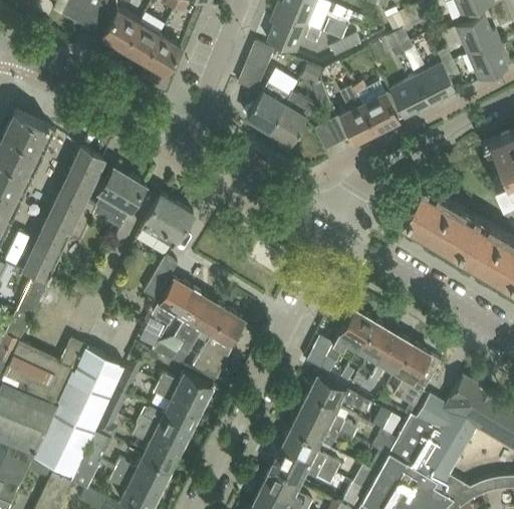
[(109,0),(56,0),(58,0),(54,11),(96,35),(109,0)]
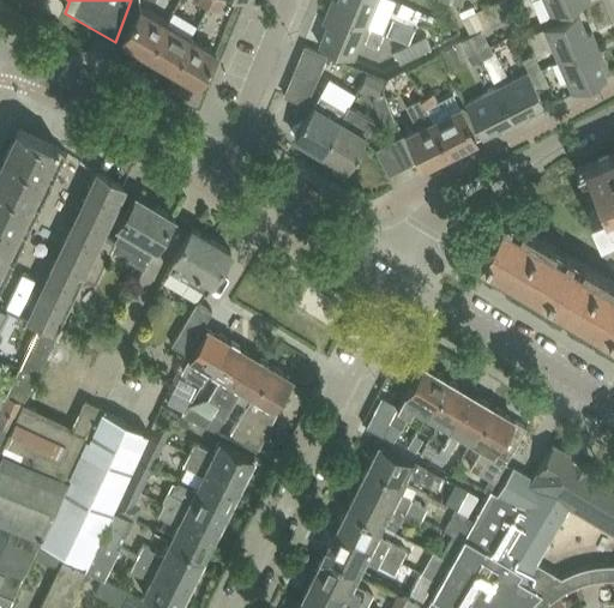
[(208,11),(211,0),(199,0),(197,6),(208,11)]
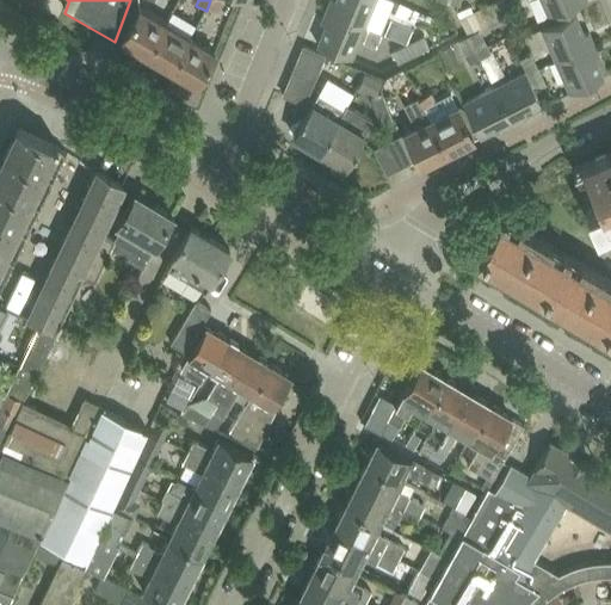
[(218,16),(223,2),(217,0),(210,0),(207,11),(218,16)]
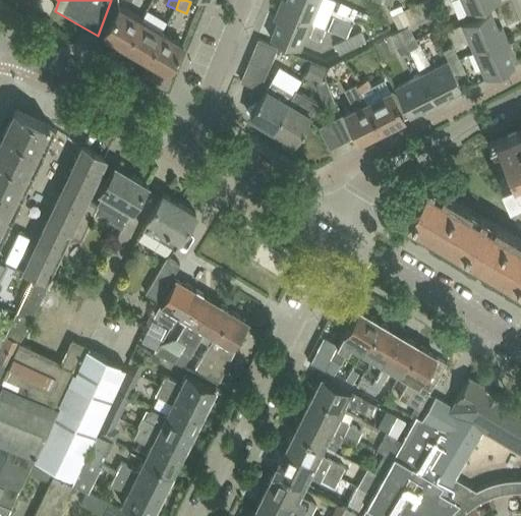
[(311,26),(322,0),(288,0),(287,3),(283,1),(278,12),(311,26)]
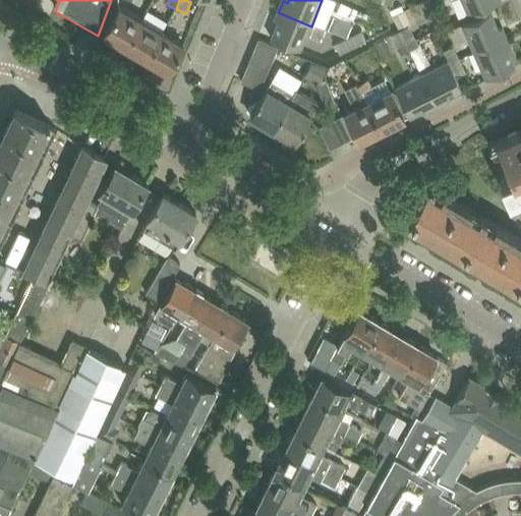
[(460,0),(468,18),(502,4),(499,0),(460,0)]
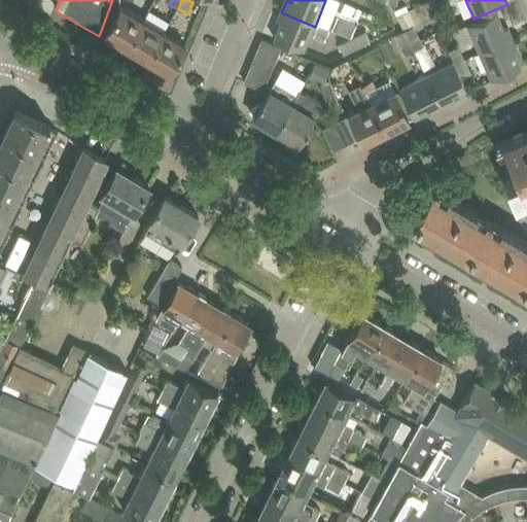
[(126,51),(143,24),(120,10),(104,39),(126,51)]
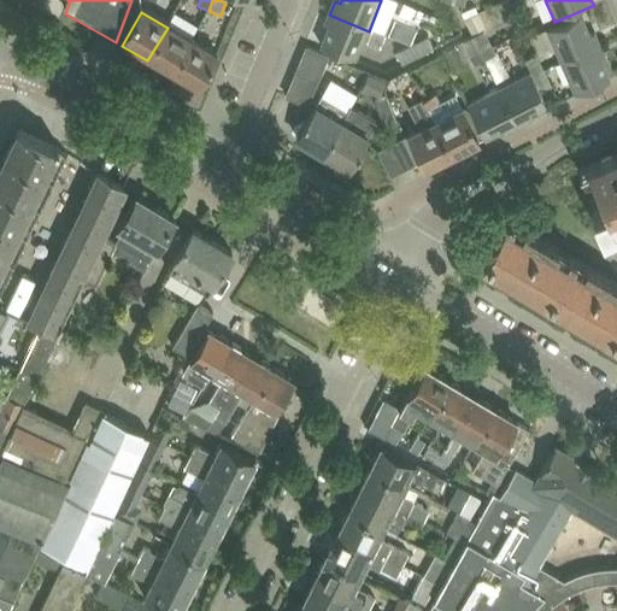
[(356,64),(369,31),(329,15),(324,27),(329,29),(321,50),(356,64)]
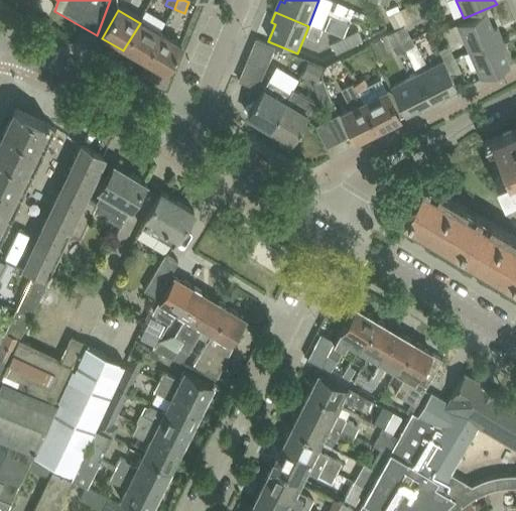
[(389,19),(396,32),(405,28),(398,14),(389,19)]
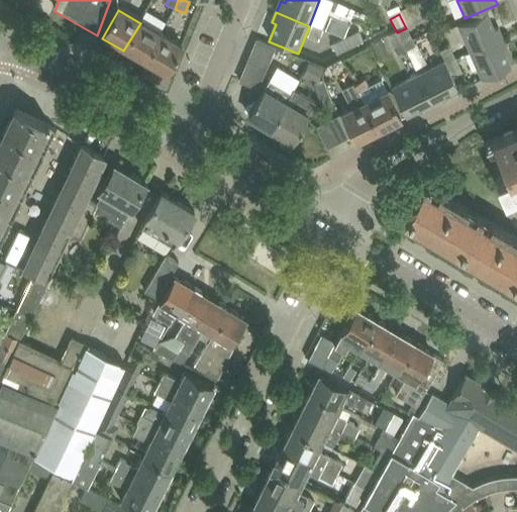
[(487,15),(469,23),(458,28),(471,56),(503,40),(498,30),(494,31),(487,15)]
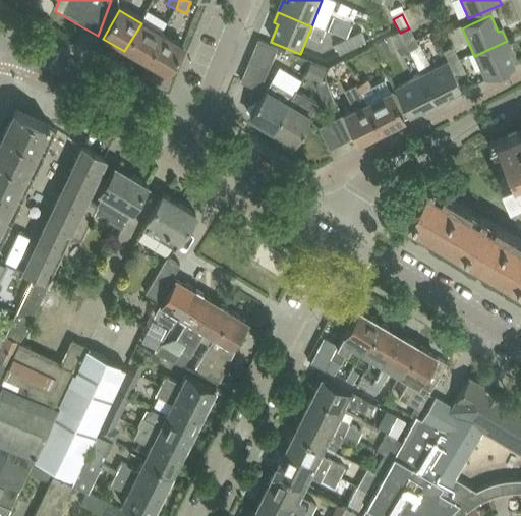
[(146,63),(162,36),(141,23),(124,51),(146,63)]
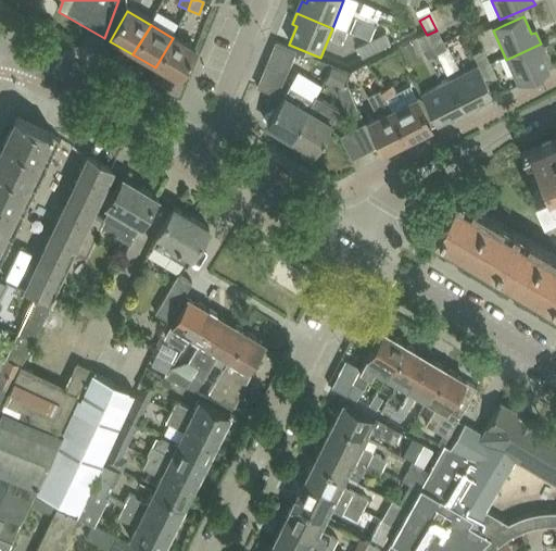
[(447,52),(437,30),(427,35),(438,57),(447,52)]
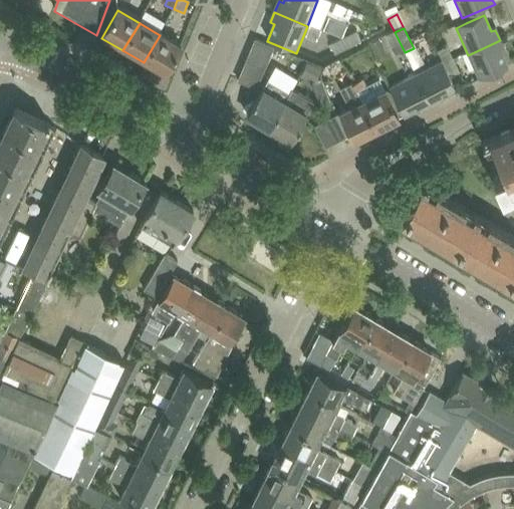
[(405,52),(395,32),(386,37),(396,57),(405,52)]
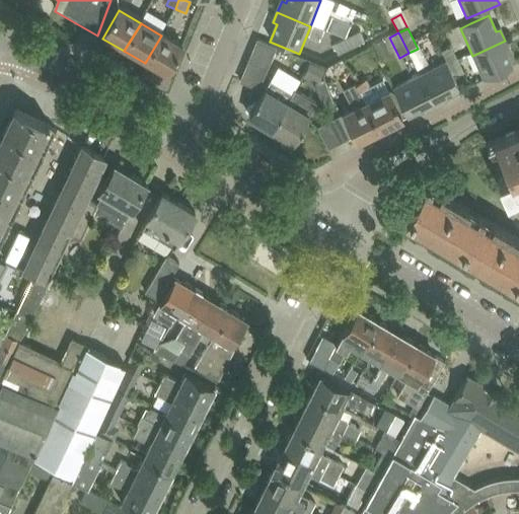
[(360,33),(347,41),(352,50),(365,43),(360,33)]
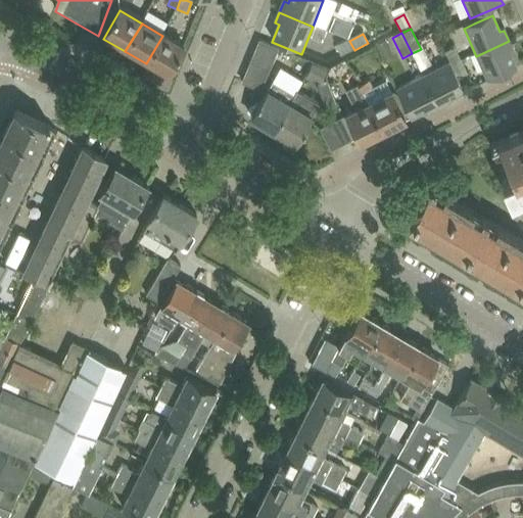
[(169,77),(185,49),(162,36),(146,63),(169,77)]
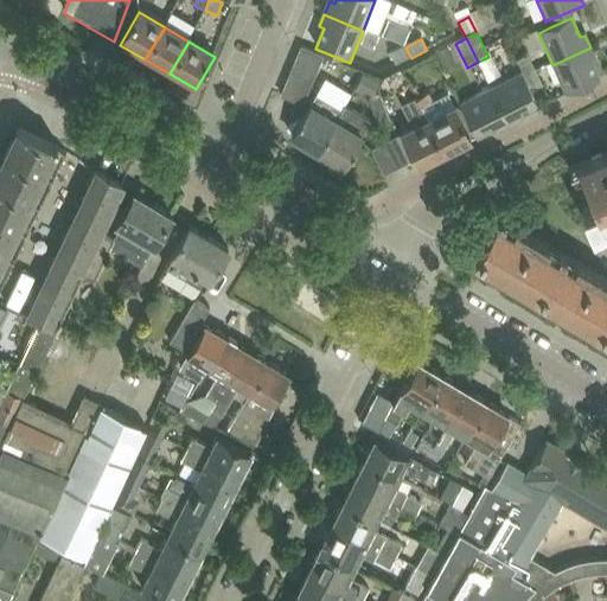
[(411,58),(406,48),(391,56),(397,65),(411,58)]
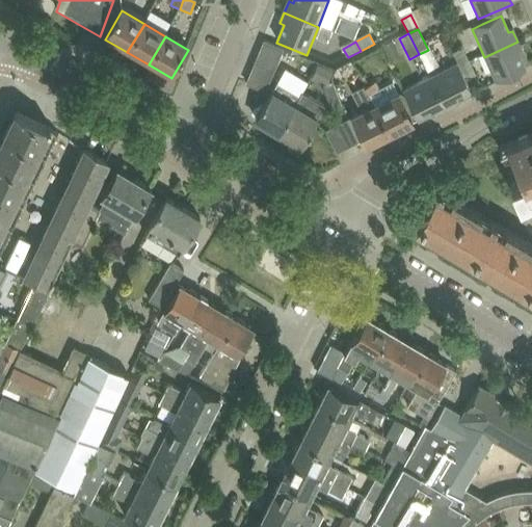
[(523,53),(517,42),(484,57),(496,84),(526,72),(519,54),(523,53)]
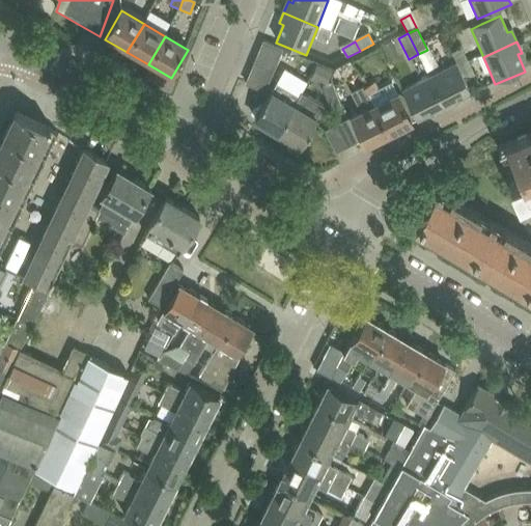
[(384,48),(391,63),(399,59),(392,44),(384,48)]
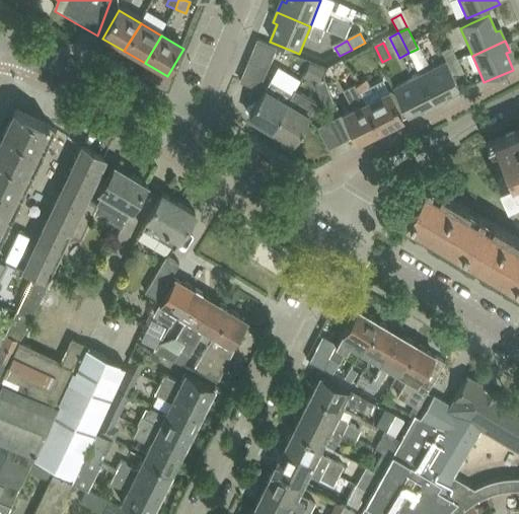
[(272,61),(276,51),(257,44),(253,54),(272,62),(272,61)]
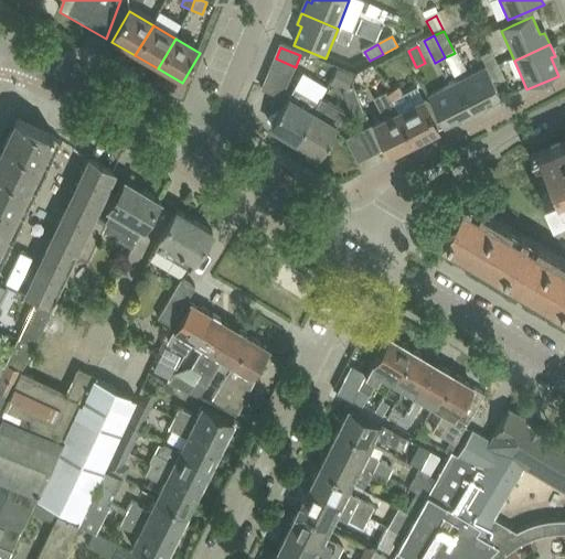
[(481,58),(487,71),(488,73),(499,67),(492,53),(481,58)]
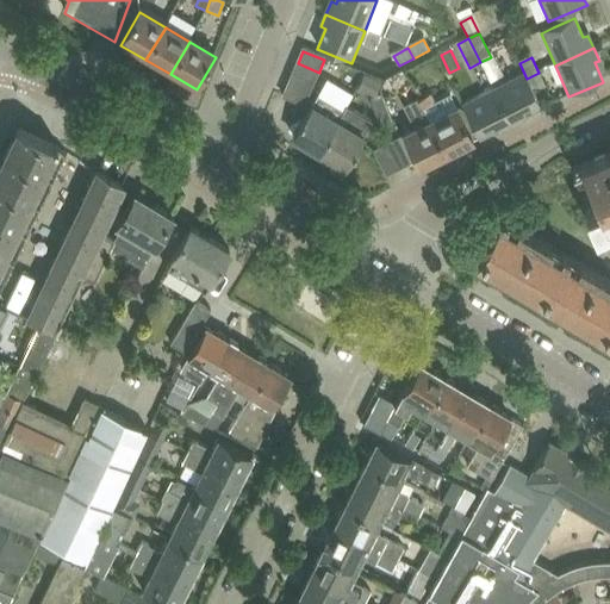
[(313,83),(319,73),(298,63),(293,75),(313,83)]
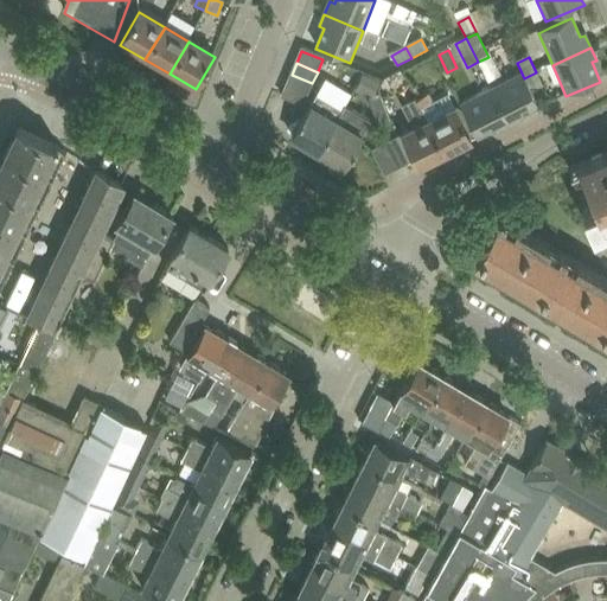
[(543,88),(536,72),(524,78),(531,94),(543,88)]
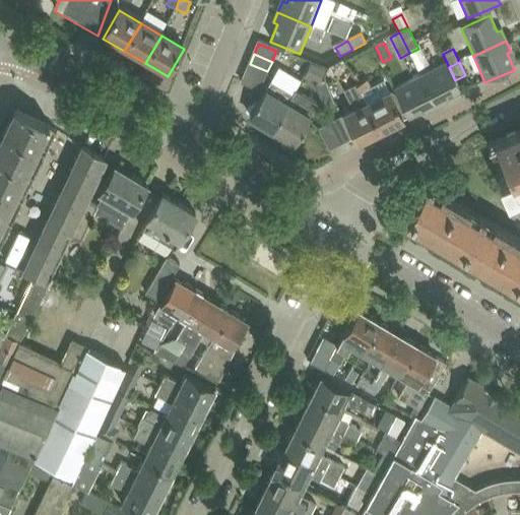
[(250,64),(246,74),(263,82),(267,71),(250,64)]
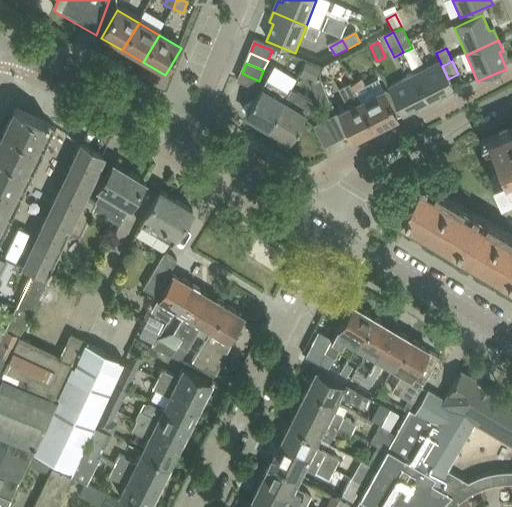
[(455,92),(448,79),(442,66),(441,64),(415,77),(430,108),(441,103),(439,100),(455,92)]
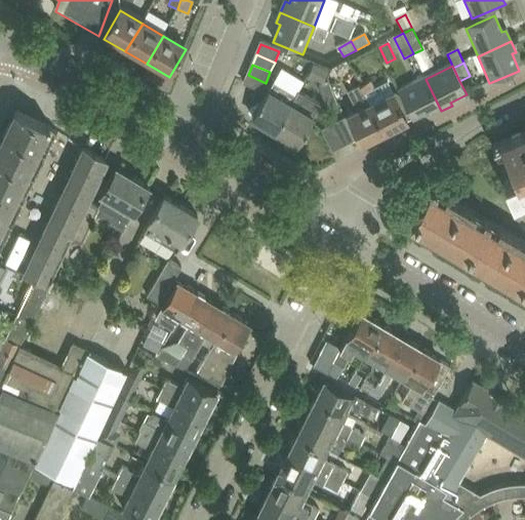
[(313,68),(309,79),(323,85),(328,74),(313,68)]
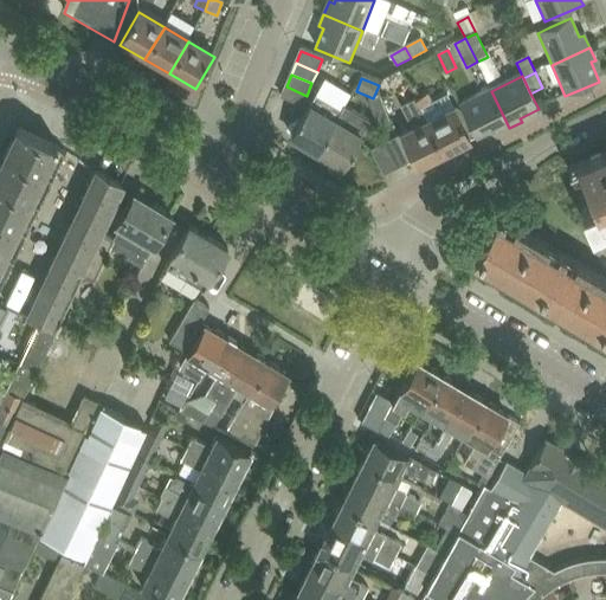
[(281,100),(302,108),(307,96),(287,86),(281,100)]
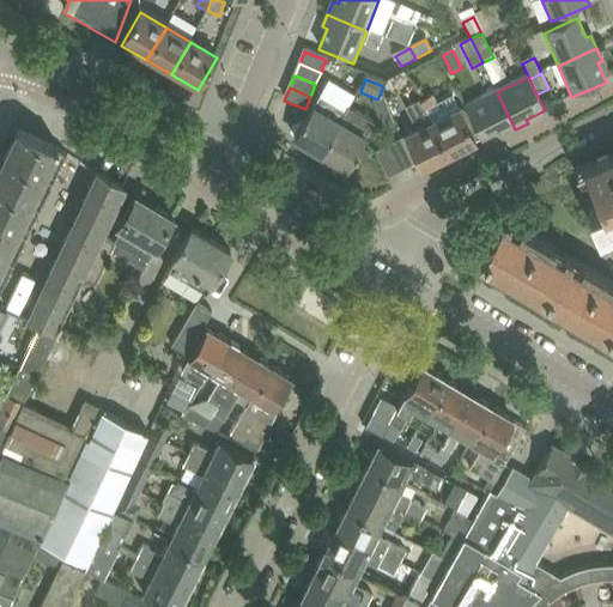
[(515,129),(497,92),(465,108),(481,141),(501,132),(503,137),(515,129)]
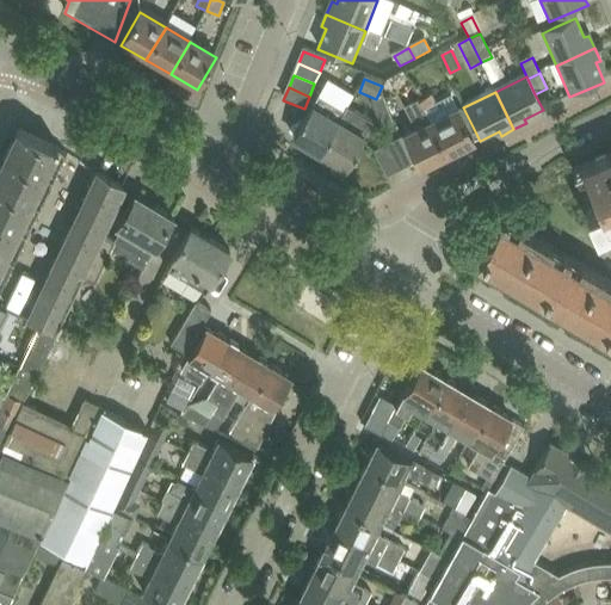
[(451,98),(434,106),(431,98),(420,103),(448,158),(475,143),(451,98)]
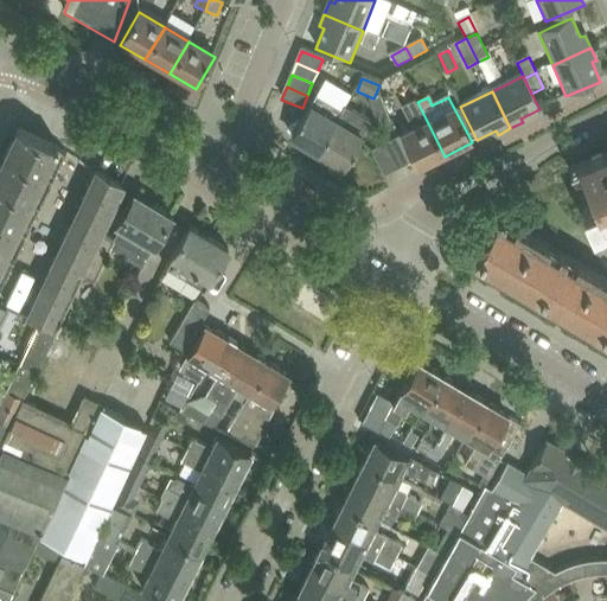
[(317,98),(311,107),(292,140),(317,155),(342,114),(317,98)]
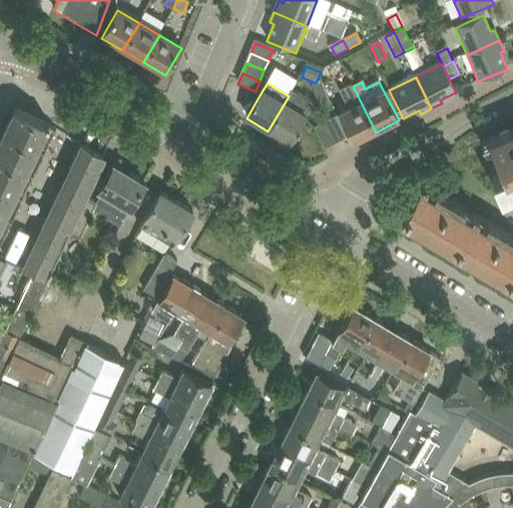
[(350,110),(340,115),(354,143),(376,132),(353,86),(341,92),(350,110)]
